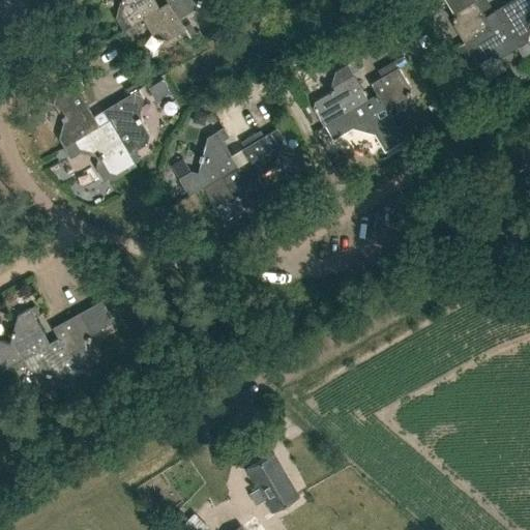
[(142,18),(158,7),(154,0),(120,0),(120,3),(117,19),(124,31),(125,30),(136,24),(143,20),(142,18)]
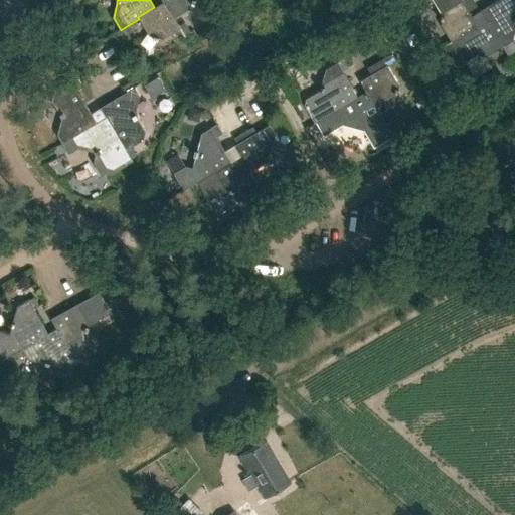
[(162,0),(163,2),(172,17),(174,16),(191,5),(191,3),(193,4),(194,0),(162,0)]
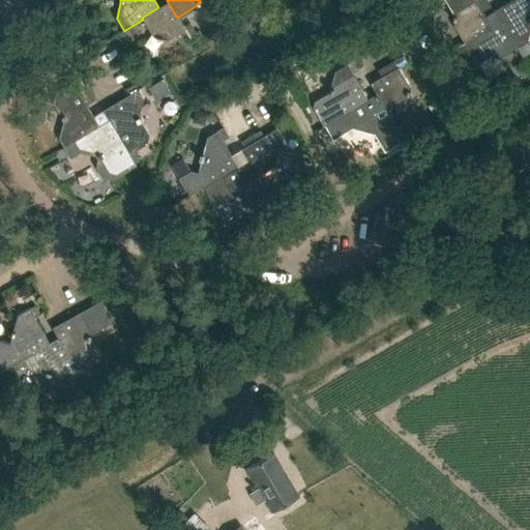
[(455,47),(492,26),(476,0),(447,0),(454,12),(449,36),(455,47)]
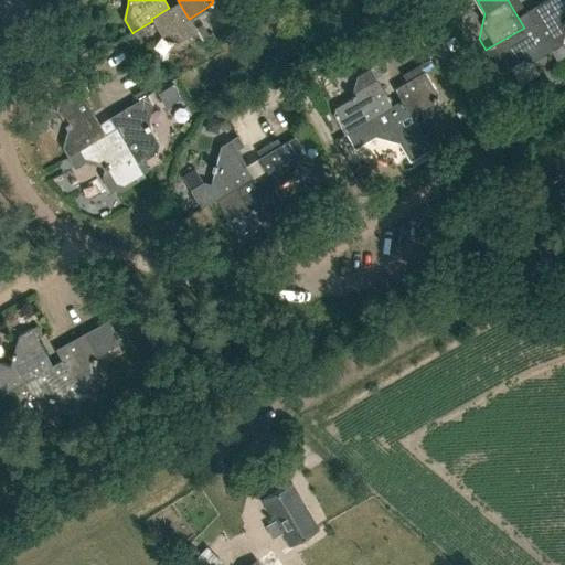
[(551,51),(553,50),(562,44),(564,31),(564,0),(544,0),(528,11),(534,21),(551,51)]
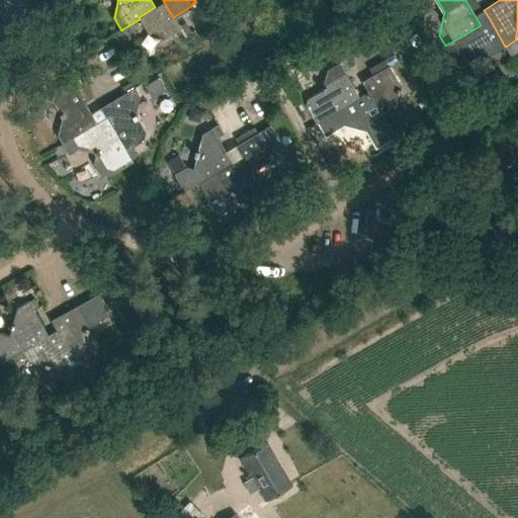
[(155,7),(139,17),(140,19),(151,35),(155,36),(154,38),(159,39),(160,37),(164,38),(181,28),(186,36),(187,35),(186,33),(179,23),(175,16),(173,17),(164,2),(155,7)]
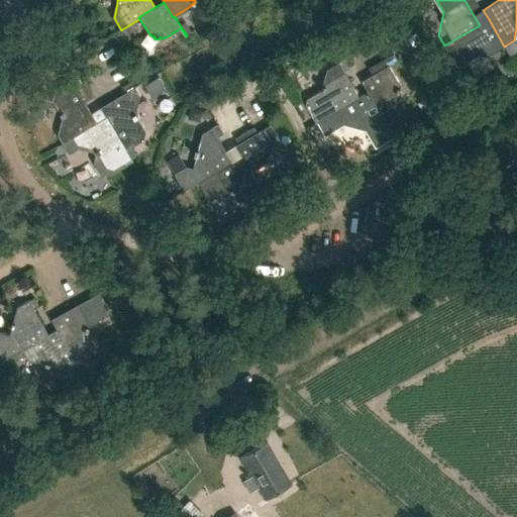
[(186,19),(179,23),(186,33),(192,29),(186,19)]
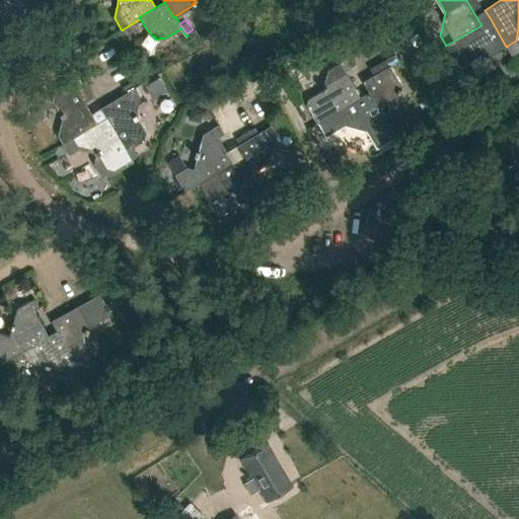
[(506,47),(491,19),(482,25),(446,46),(456,62),(465,64),(477,56),(501,62),(512,56),(506,47)]
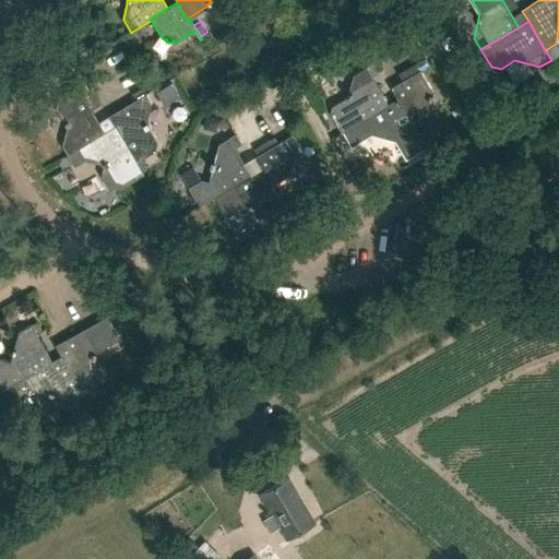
[(143,25),(132,32),(137,39),(147,32),(143,25)]
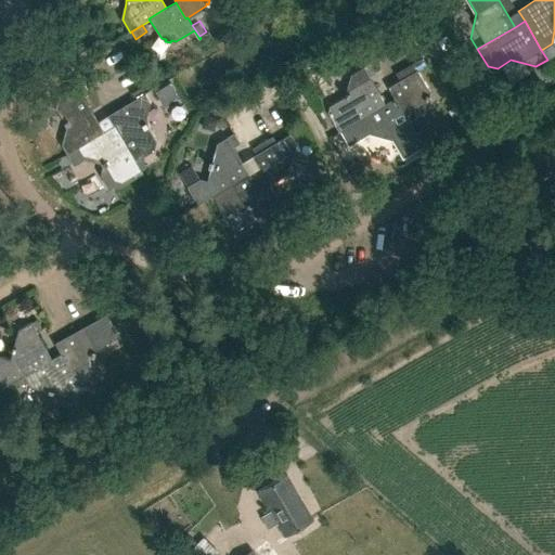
[(404,116),(405,115),(424,104),(426,100),(429,100),(430,94),(427,93),(428,89),(418,71),(426,66),(422,57),(411,64),(415,71),(388,87),(395,98),(404,116)]
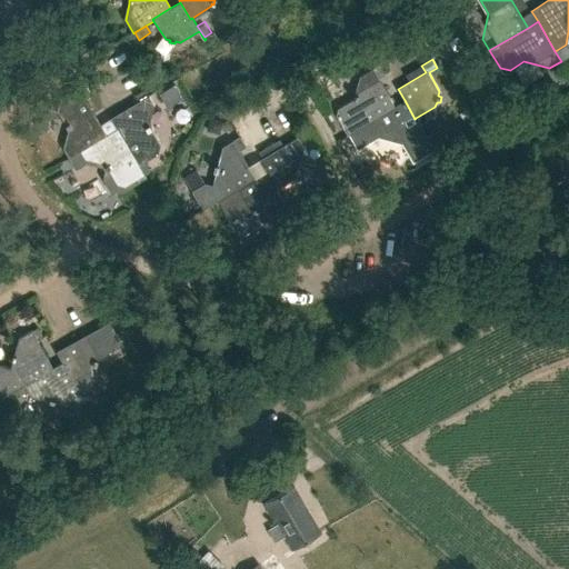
[(348,135),(378,118),(377,117),(395,106),(379,78),(385,75),(379,66),(360,77),(355,99),(339,109),(337,116),(348,135)]
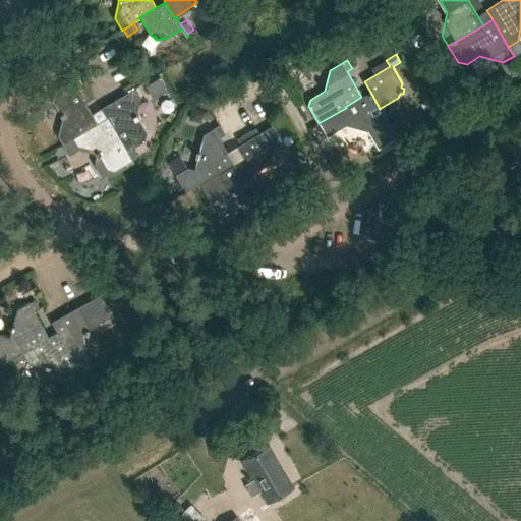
[(64,145),(74,139),(73,137),(98,124),(78,91),(83,88),(78,78),(55,93),(53,101),(63,118),(58,135),(64,145)]
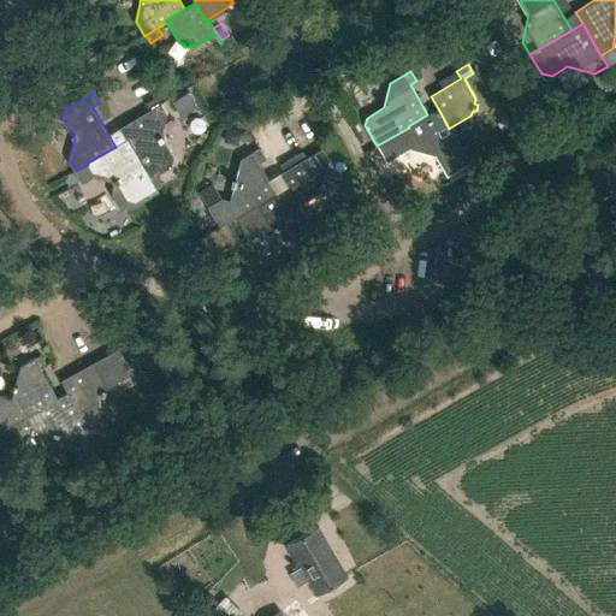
[(119,128),(126,140),(148,179),(150,178),(170,167),(172,155),(161,136),(167,114),(161,104),(157,96),(144,102),(149,111),(119,128)]
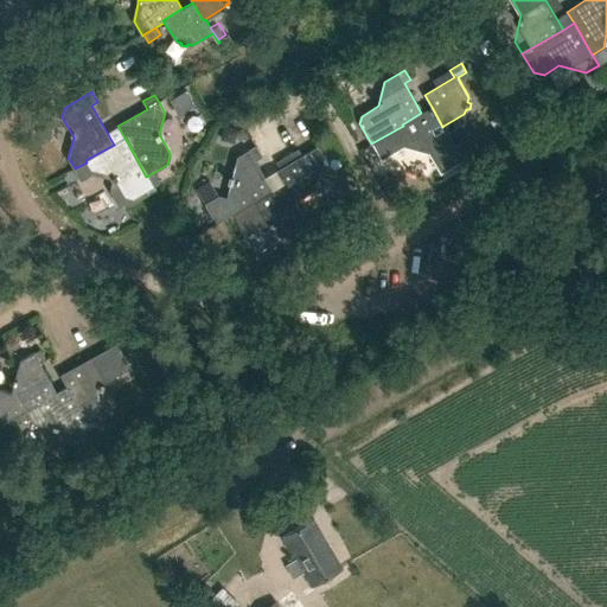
[(442,127),(432,107),(421,113),(402,125),(403,126),(414,145),(420,147),(420,149),(427,152),(427,148),(430,149),(449,139),(455,148),(457,147),(443,126),(442,127)]
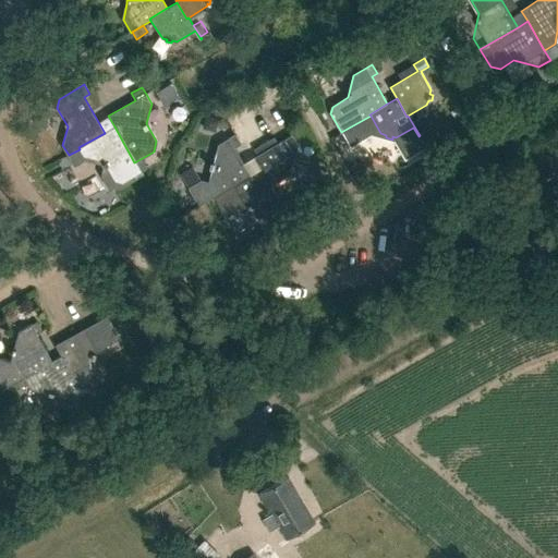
[(134,162),(114,126),(105,133),(79,147),(80,149),(84,157),(102,162),(112,179),(124,182),(142,172),(136,161),(134,162)]
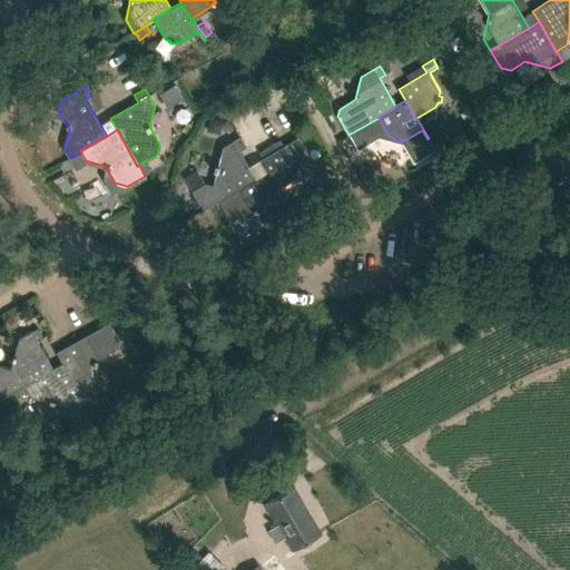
[(238,190),(238,189),(255,178),(239,151),(247,147),(241,137),(223,147),(218,166),(216,166),(214,173),(216,173),(213,185),(206,183),(192,190),(204,210),(238,190)]
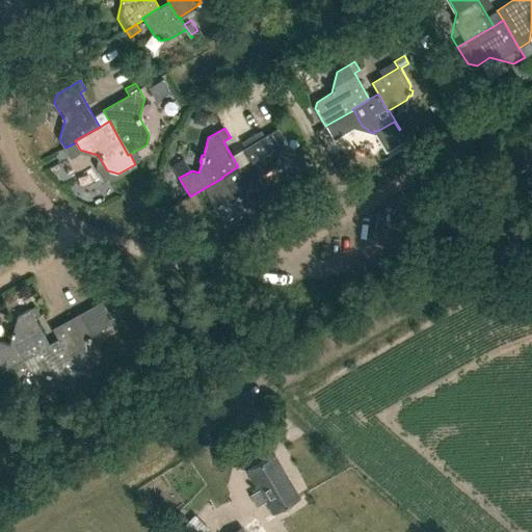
[(258,177),(259,176),(275,166),(276,162),(277,163),(278,159),(277,159),(284,136),(278,129),(264,136),(261,131),(242,142),(245,148),(242,150),(249,161),(258,177)]
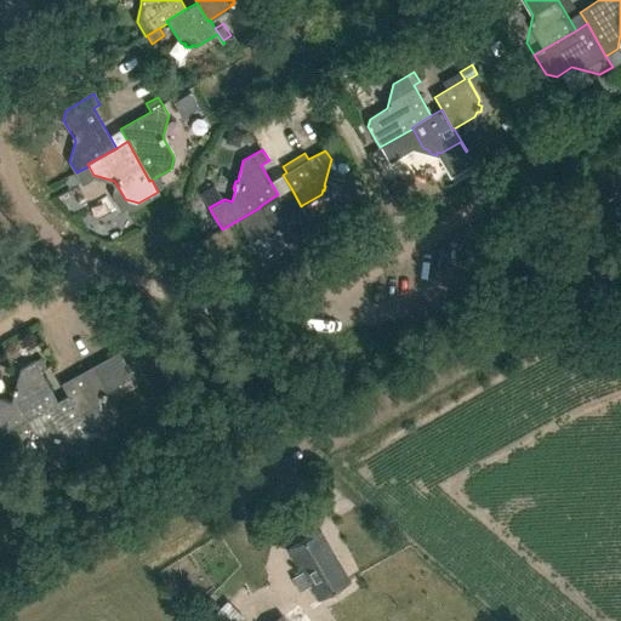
[(301,206),(291,188),(278,194),(260,206),(260,208),(271,226),(289,231),(308,218),(314,228),(314,227),(302,205),(301,206)]
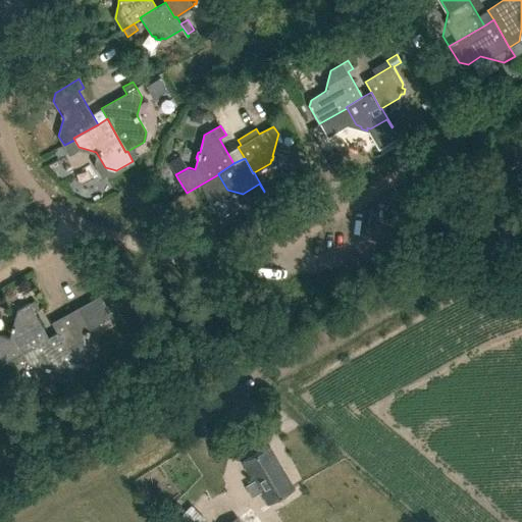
[(48,337),(51,343),(67,334),(80,357),(83,355),(91,329),(112,317),(100,296),(51,322),(56,332),(48,337)]
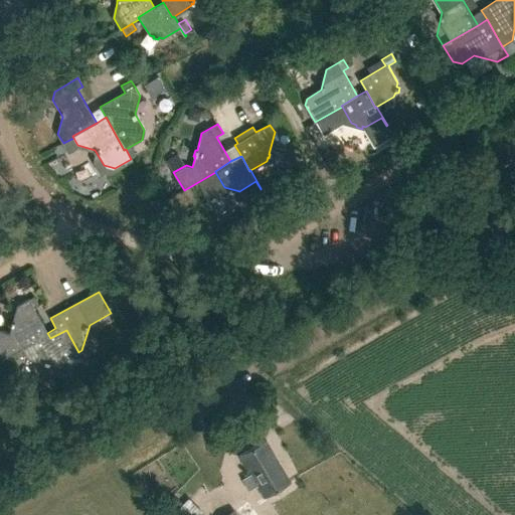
[(24,353),(50,338),(47,333),(28,299),(17,305),(12,323),(10,322),(9,327),(11,327),(9,333),(0,330),(0,356),(2,360),(13,354),(15,358),(24,353)]
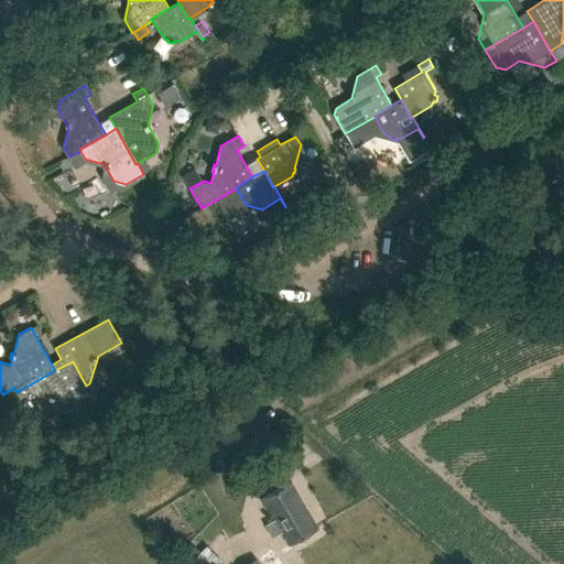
[(73,361),(55,370),(26,387),(30,393),(50,399),(49,400),(55,401),(56,399),(74,403),(90,394),(86,386),(73,361)]
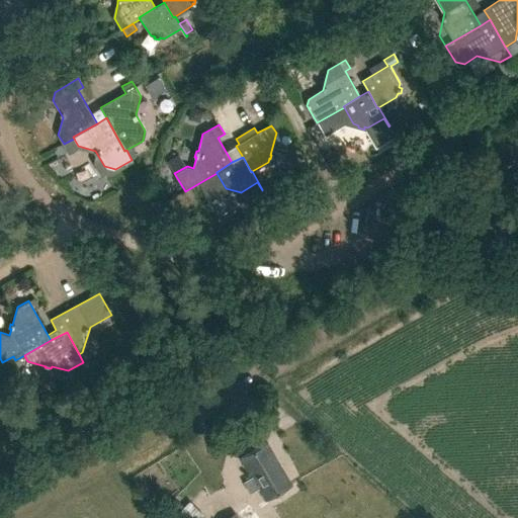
[(291,486),(266,442),(239,458),(251,479),(245,482),(249,489),(254,485),(264,502),(291,486)]
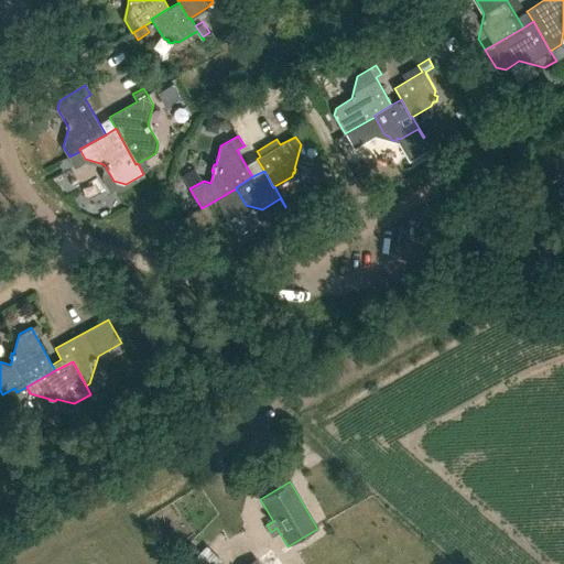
[(280,563),(271,551),(251,563),(280,563)]
